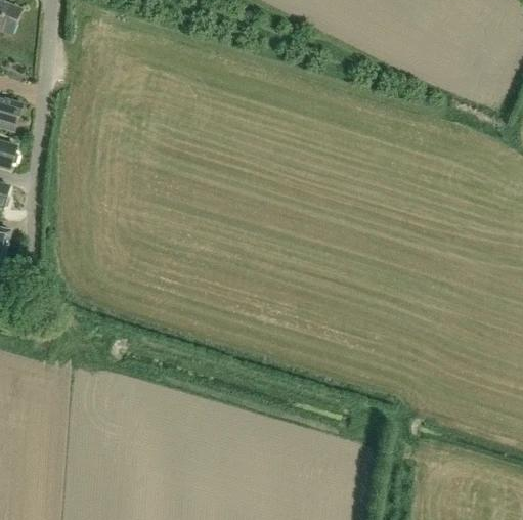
[(0,30),(9,34),(19,8),(2,0),(0,0),(0,30)]
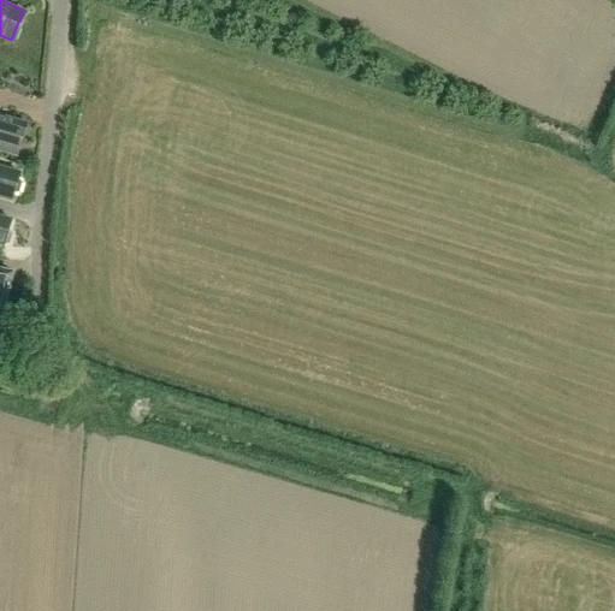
[(25,122),(0,113),(0,147),(17,153),(25,122)]
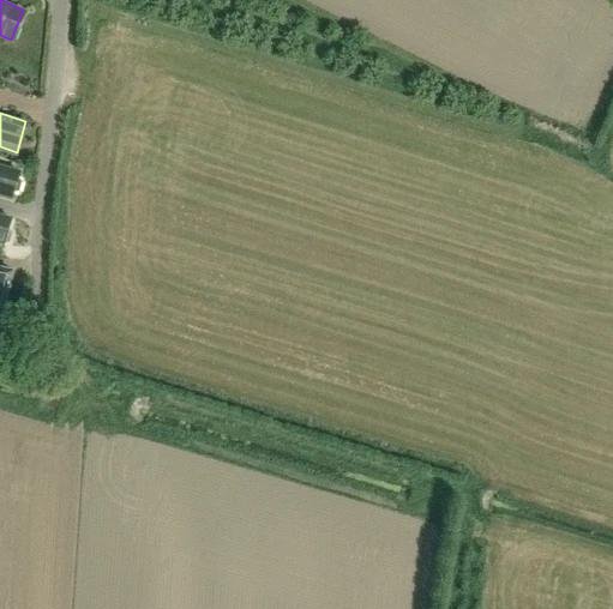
[(0,192),(12,197),(19,169),(0,163),(0,192)]
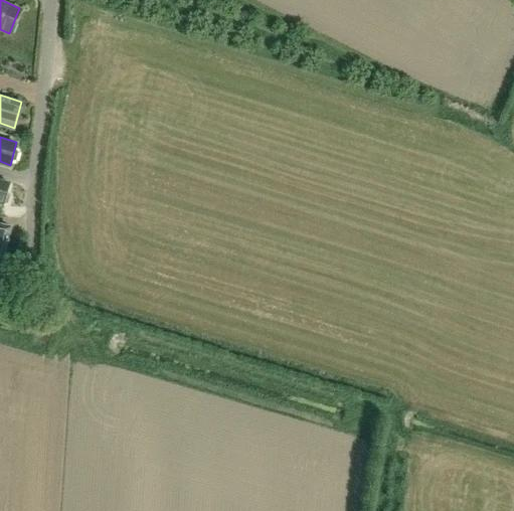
[(0,203),(3,204),(10,182),(0,178),(0,203)]
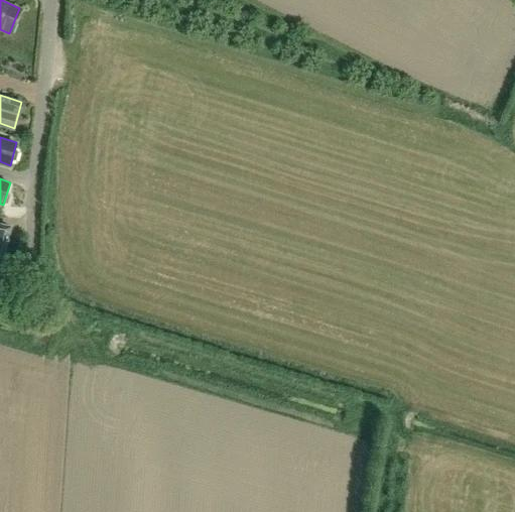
[(0,262),(3,264),(11,227),(0,224),(0,262)]
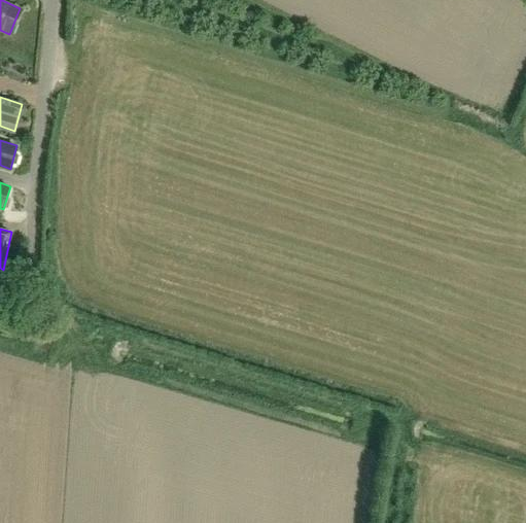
All buildings are outlined.
